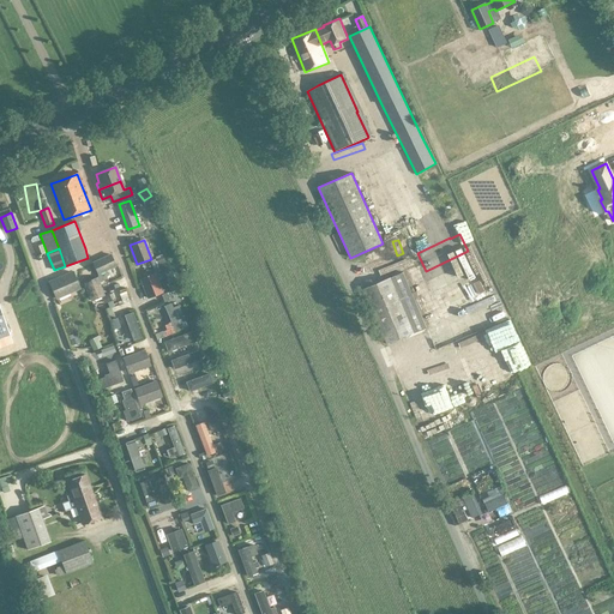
[(98,275),(115,266),(110,253),(92,263),(98,275)]
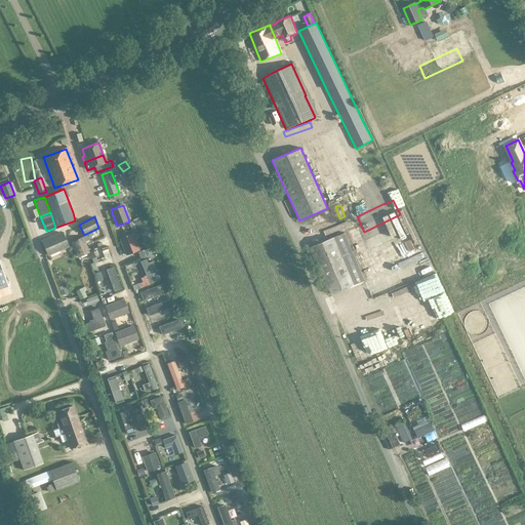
[(42,241),(47,251),(49,255),(69,247),(63,232),(42,241)]
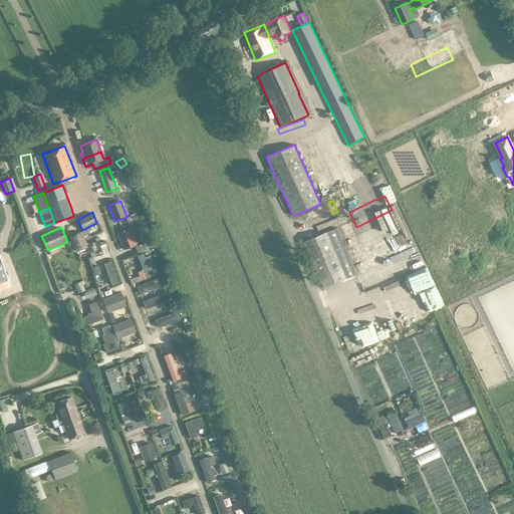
[(357,274),(337,228),(304,241),(324,288),(357,274)]
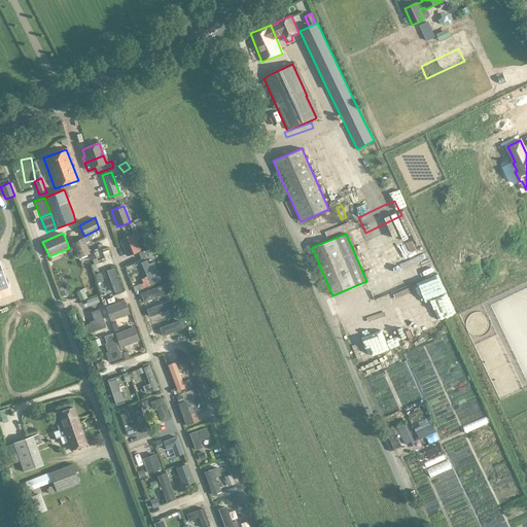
[(120,240),(127,256),(139,251),(133,235),(120,240)]
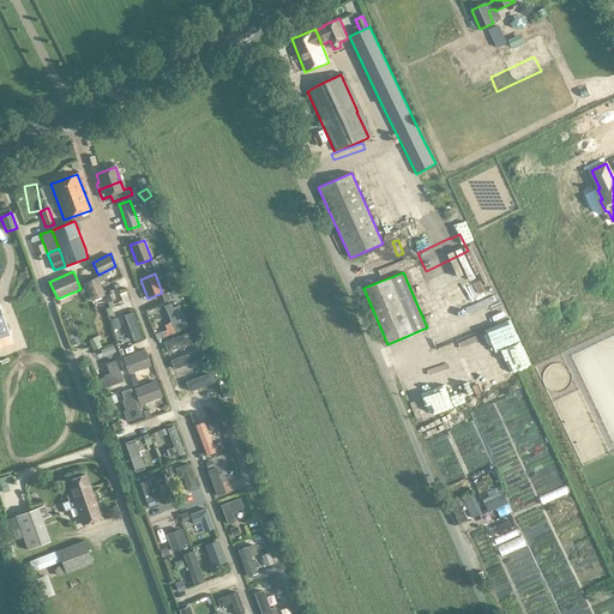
[(92,300),(104,295),(97,278),(85,282),(92,300)]
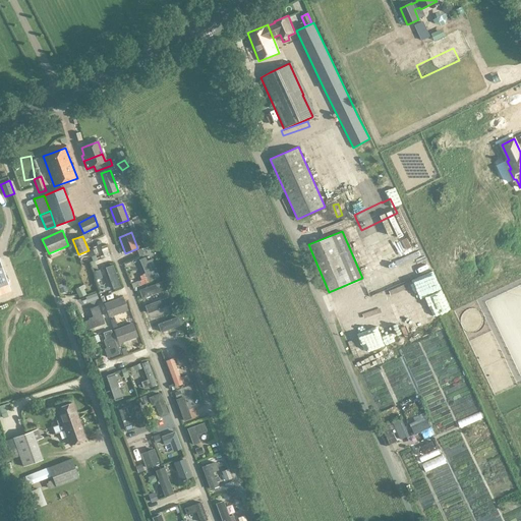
[(141,280),(138,281),(140,285),(155,280),(146,257),(139,259),(146,274),(139,277),(141,280)]
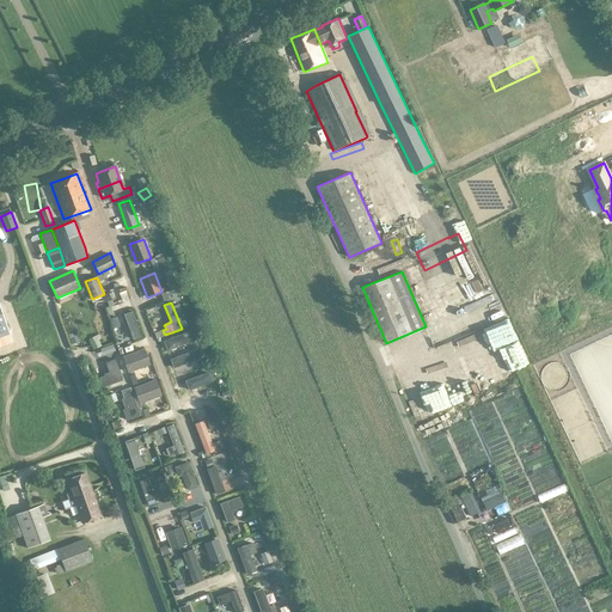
[(0,307),(0,336),(10,334),(0,307)]
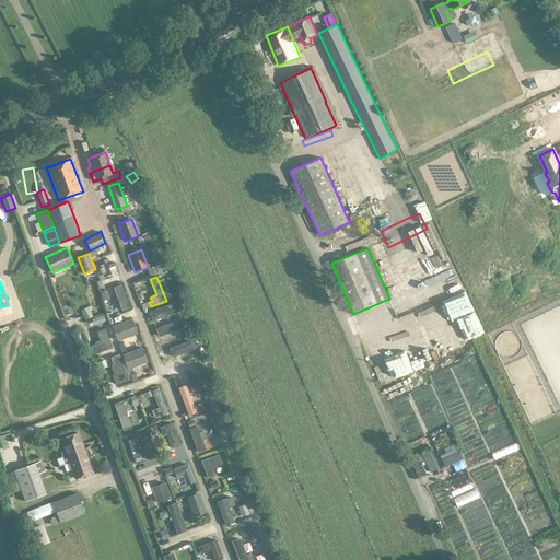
[(109,298),(107,290),(101,292),(104,300),(109,298)]
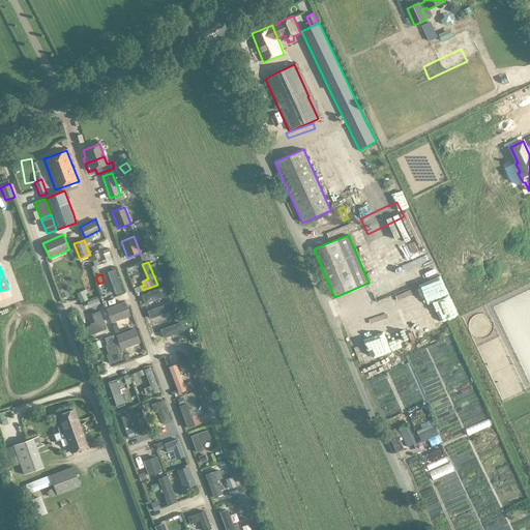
[(166,288),(142,296),(145,304),(169,295),(166,288)]
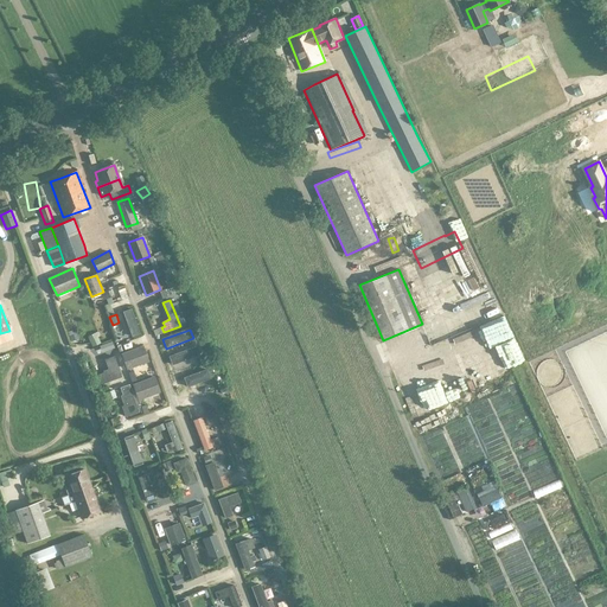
[(98,332),(88,337),(93,347),(101,344),(97,337),(100,336),(98,332)]
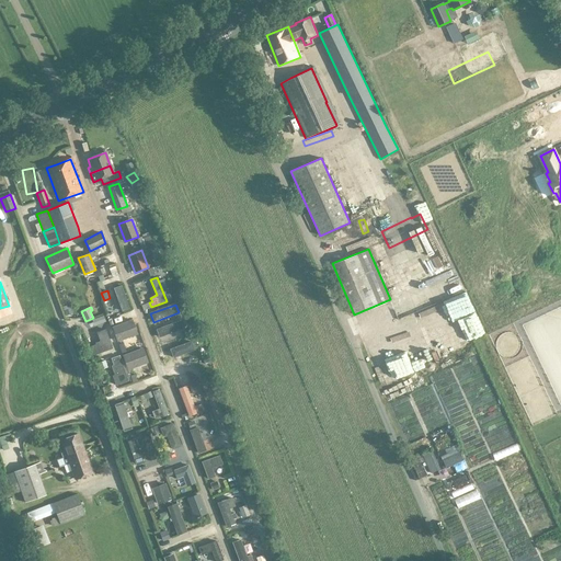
[(113,328),(118,341),(137,334),(133,320),(113,328)]
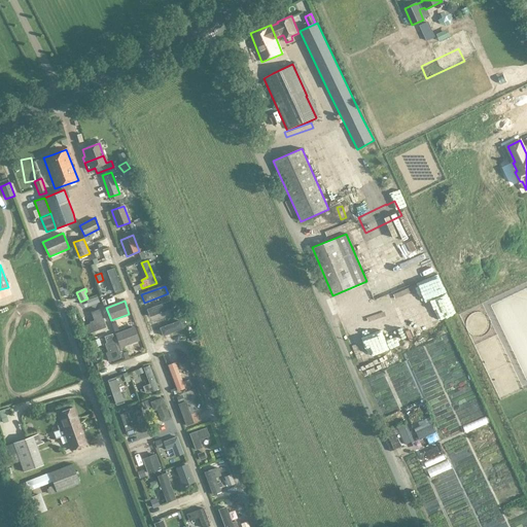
[(91,322),(91,324),(86,326),(90,335),(107,328),(100,310),(92,313),(95,321),(91,322)]
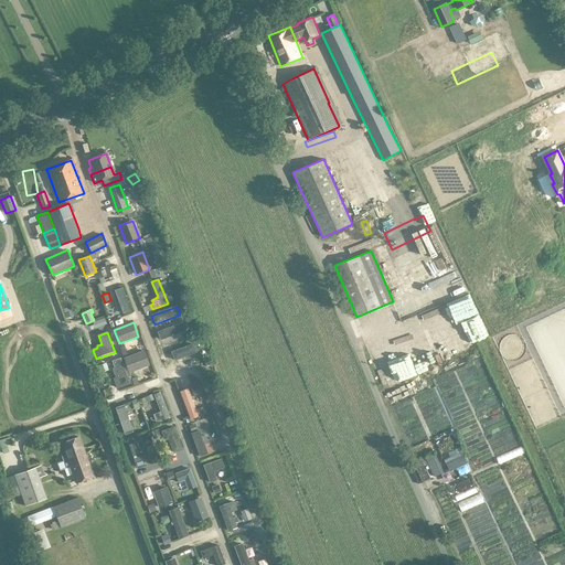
[(400,338),(405,352),(415,348),(411,334),(400,338)]
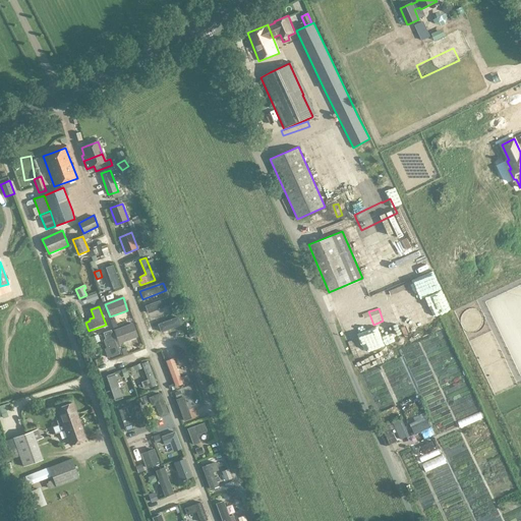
[(115,331),(119,343),(137,336),(132,324),(115,331)]
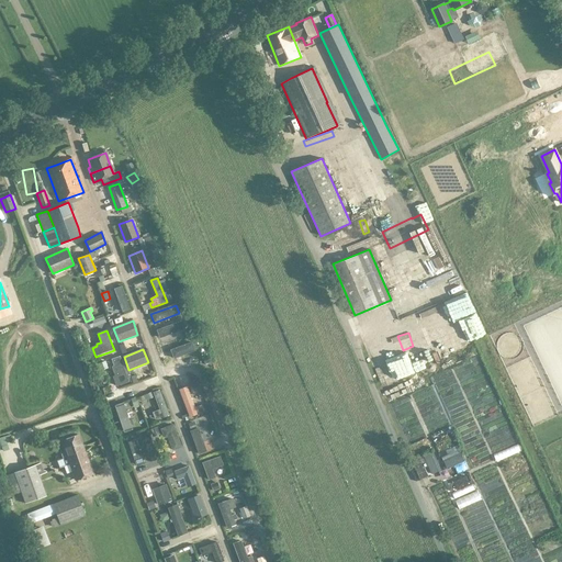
[(128,381),(120,356),(111,359),(114,366),(112,367),(115,375),(113,377),(116,385),(128,381)]
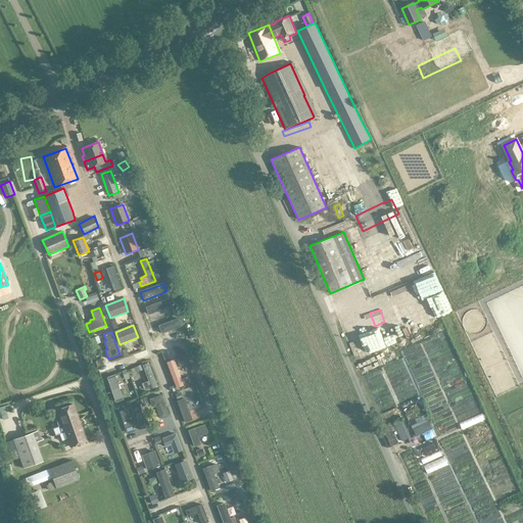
[(345,333),(351,351),(364,346),(358,331),(352,334),(351,331),(345,333)]
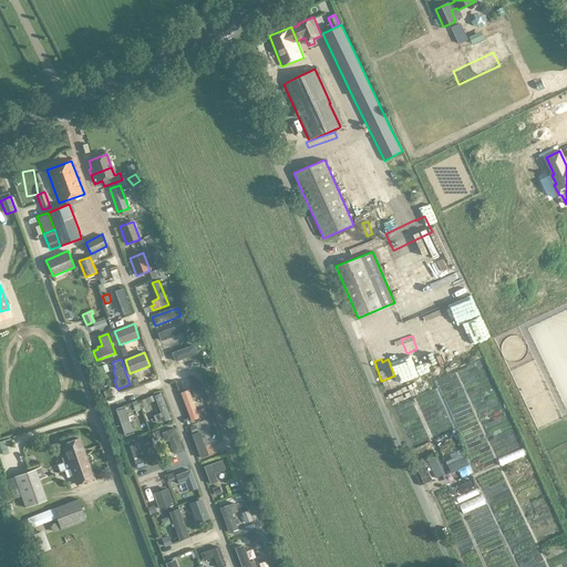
[(207,373),(198,377),(206,397),(200,399),(203,403),(216,398),(207,373)]
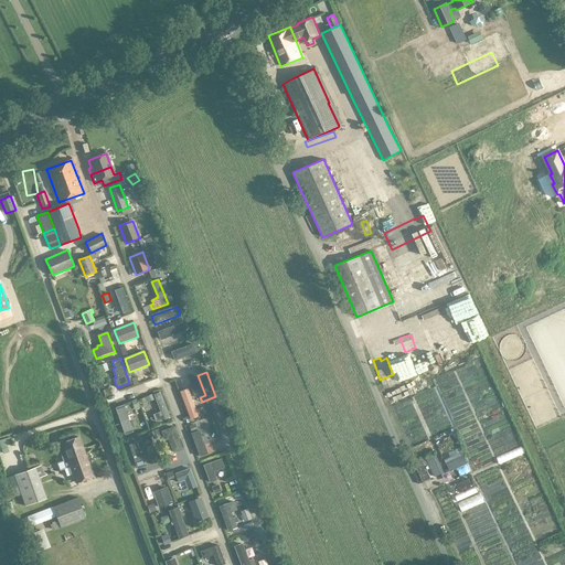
[(177,384),(183,406),(192,404),(185,381),(177,384)]
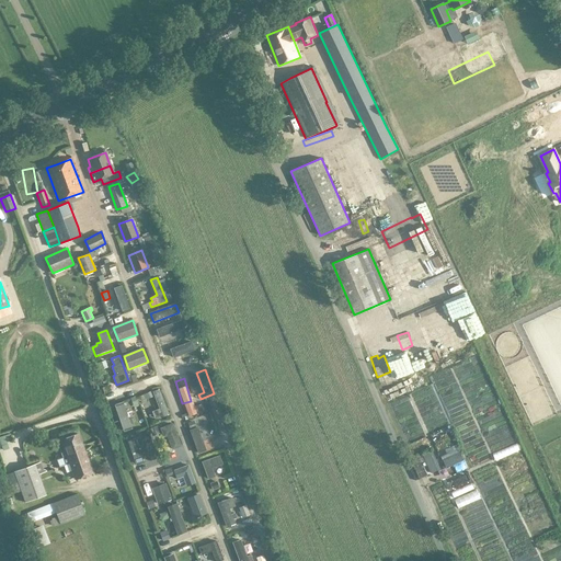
[(147,385),(135,390),(140,402),(152,398),(147,385)]
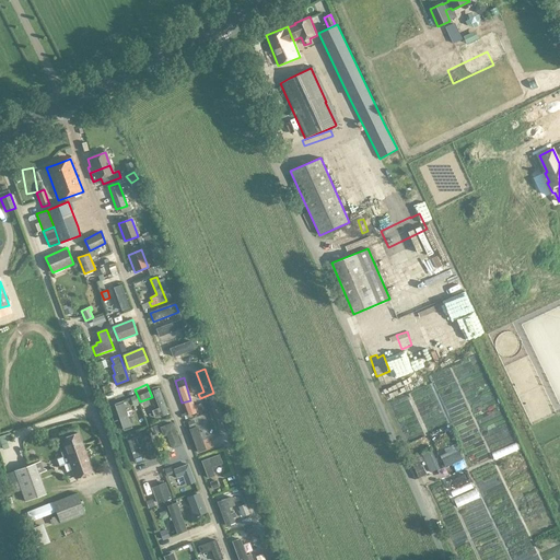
[(118,395),(111,398),(119,420),(127,417),(118,395)]
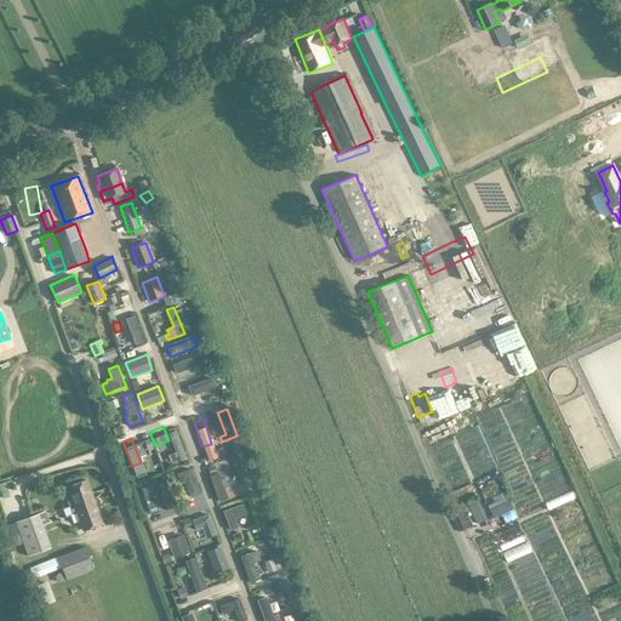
[(224,449),(226,454),(232,451),(240,473),(250,469),(240,443),(224,449)]
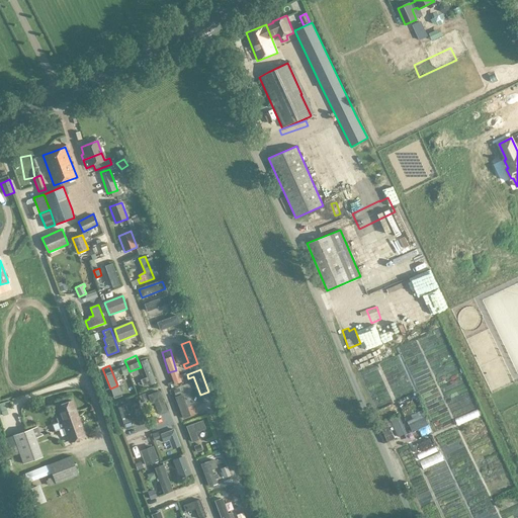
[(160,392),(148,397),(151,405),(154,404),(159,416),(167,413),(160,392)]
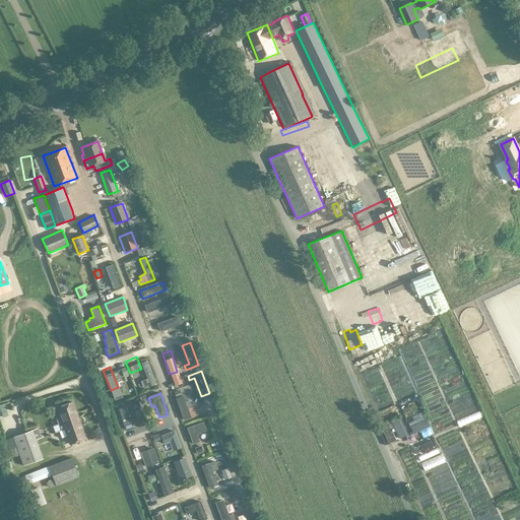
[(215,409),(212,401),(190,409),(193,417),(215,409)]
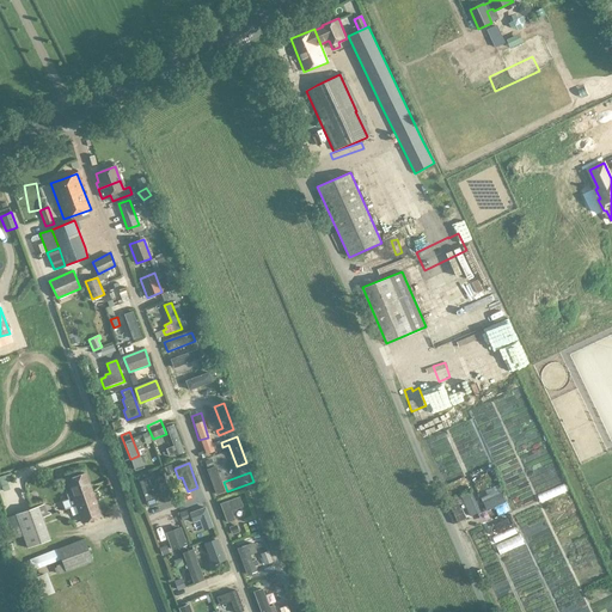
[(5,476),(0,477),(0,479),(4,491),(10,489),(7,484),(13,482),(11,473),(5,476)]
